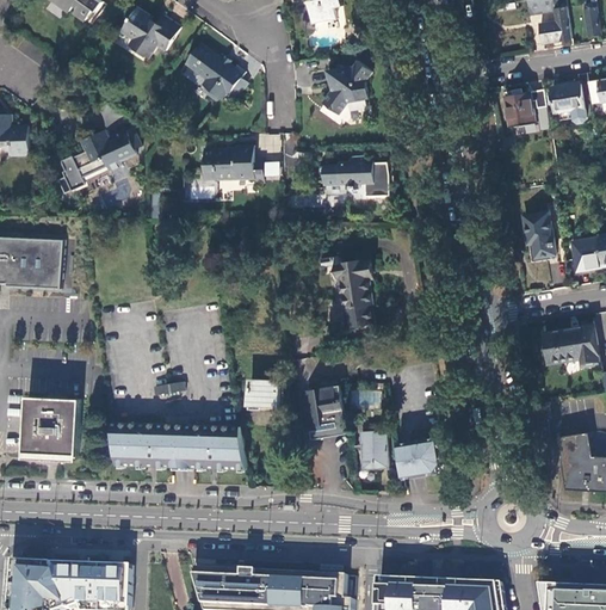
[(54,0),(67,10),(70,6),(74,8),(73,10),(84,17),(92,7),(94,10),(101,0),(54,0)]
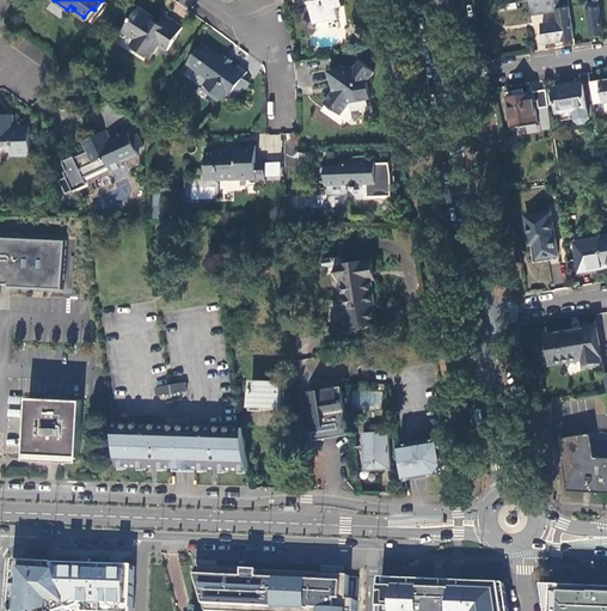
[(317,0),(308,2),(312,23),(335,19),(333,8),(341,7),(339,0),(317,0)]
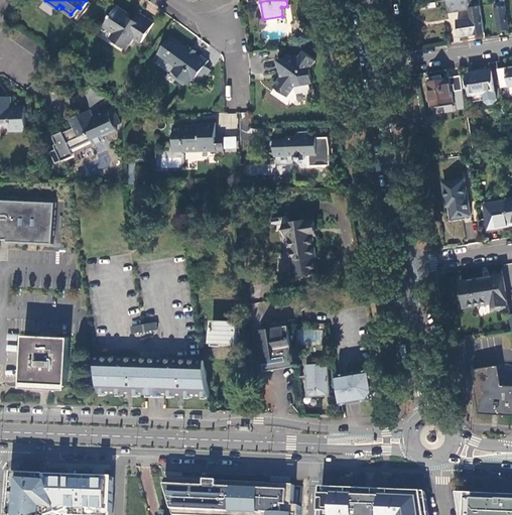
[(480,31),(474,0),(442,0),(444,11),(457,9),(456,8),(465,6),(467,16),(453,19),(456,35),(480,31)]
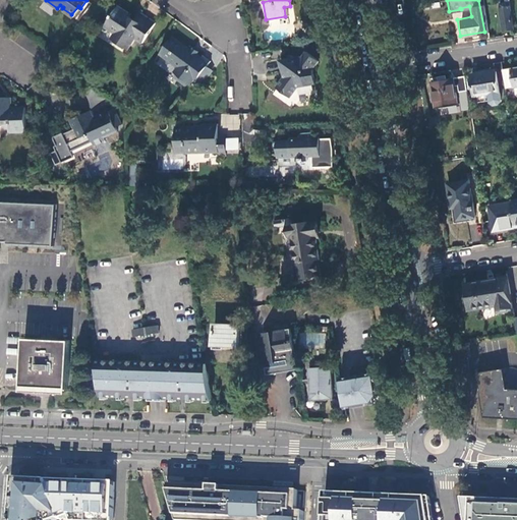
[(501,29),(511,27),(507,1),(497,3),(501,29)]
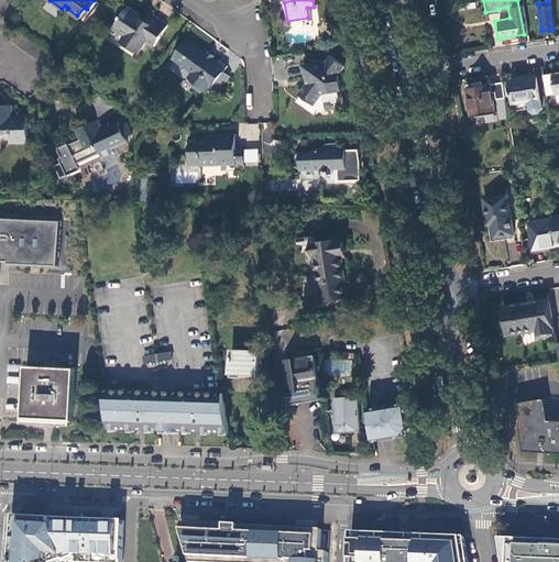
[(165,24),(149,13),(143,20),(139,17),(140,15),(125,6),(111,26),(121,35),(118,41),(135,52),(144,41),(151,45),(165,24)]
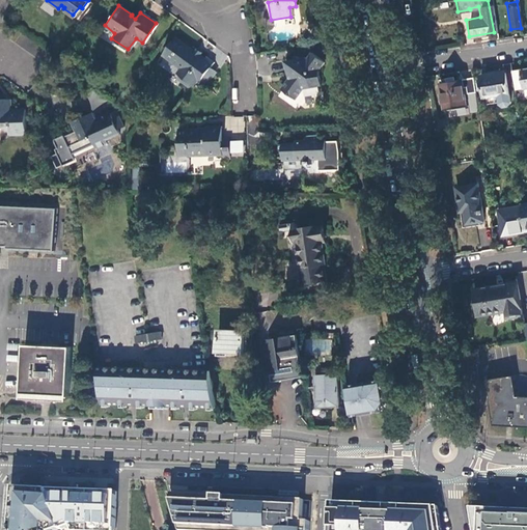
[(192,51),(172,38),(161,53),(178,66),(179,73),(176,77),(187,85),(191,80),(195,84),(199,79),(209,65),(212,61),(205,56),(203,58),(192,50),(192,51)]
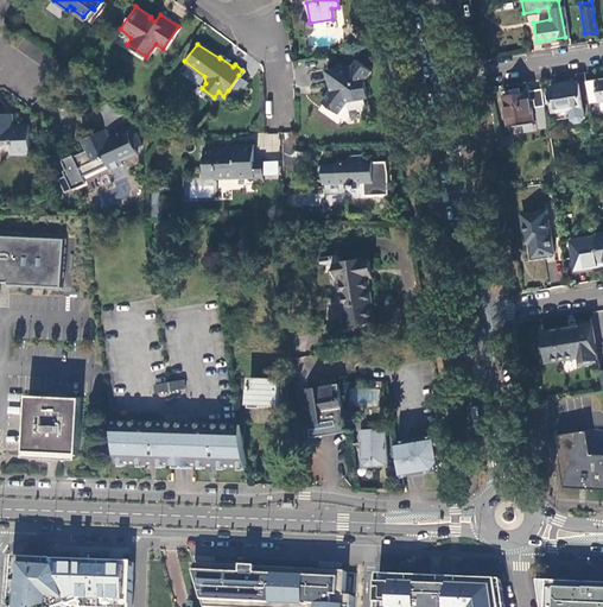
[(348,65),(325,69),(327,83),(330,82),(331,89),(328,89),(328,92),(325,92),(319,99),(319,103),(335,113),(344,100),(365,97),(362,77),(365,77),(369,73),(355,61),(349,67),(348,65)]
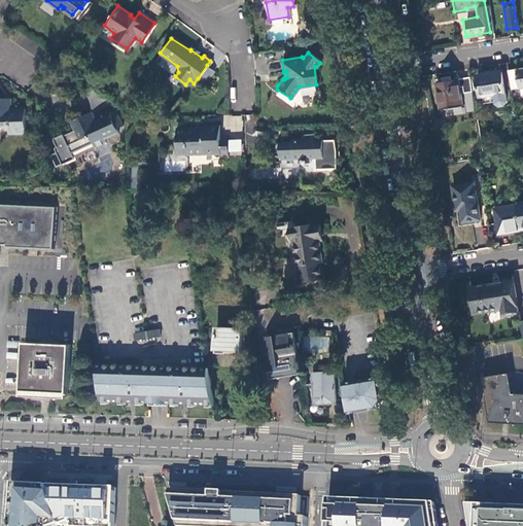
[(213,69),(207,65),(198,78),(204,82),(213,69)]
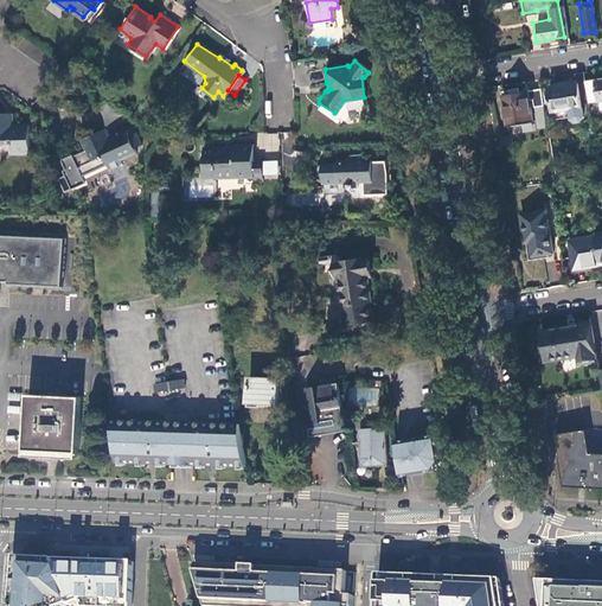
[(601,76),(582,80),(586,102),(595,101),(597,109),(601,112),(601,110),(601,76)]
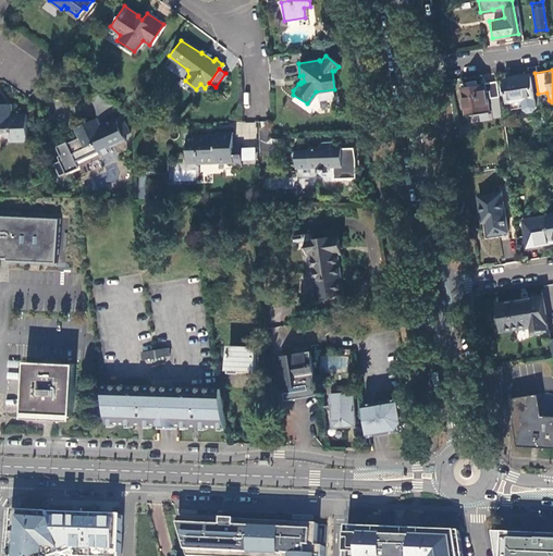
[(527,74),(501,77),(505,101),(520,99),(531,97),(527,74)]
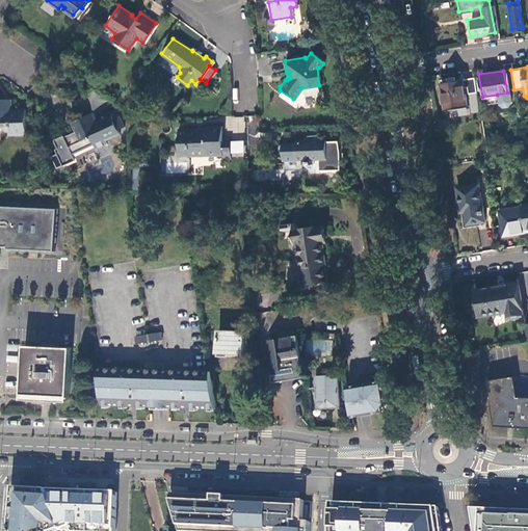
[(470,104),(476,102),(472,76),(438,83),(442,110),(465,106),(463,94),(468,94),(470,104)]
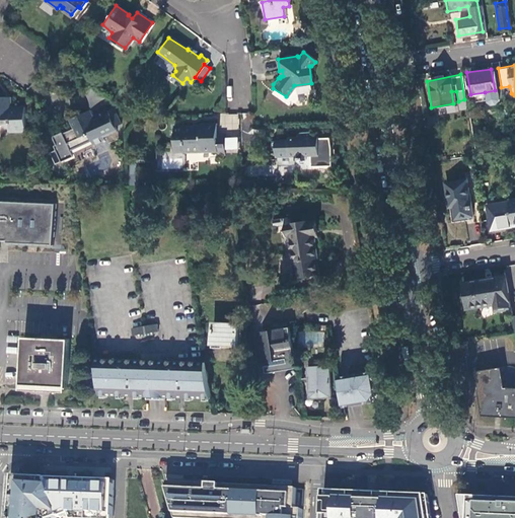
[(495,90),(485,92),(486,98),(486,100),(490,102),(494,101),(496,98),(495,90)]
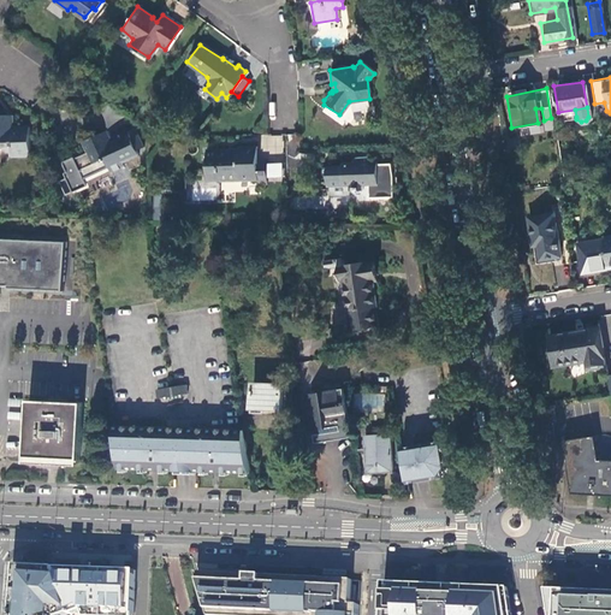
[(575,110),(558,112),(559,119),(576,117),(575,110)]
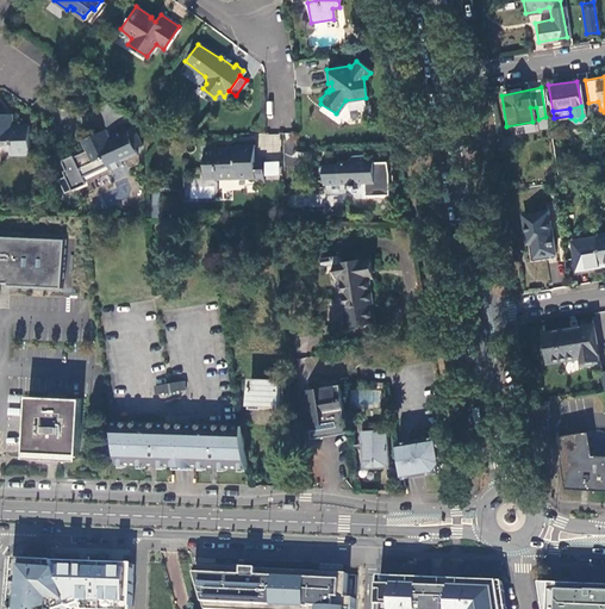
[(8,113),(0,112),(0,142),(8,142),(10,150),(27,150),(25,124),(10,124),(8,113)]
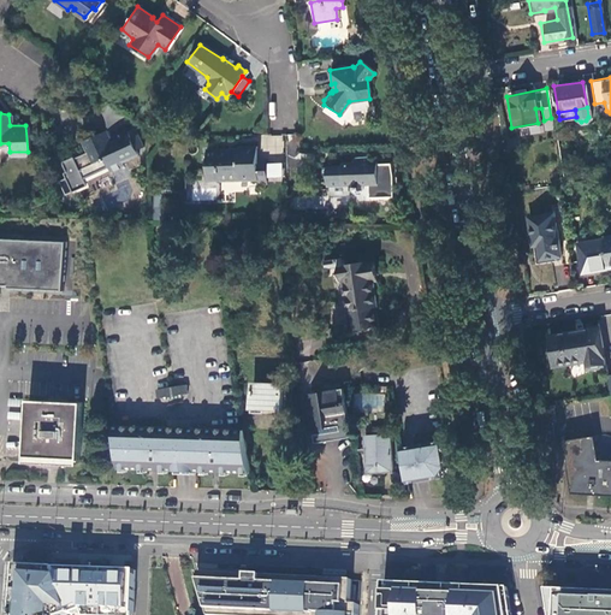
[(72,154),(60,160),(65,170),(61,171),(64,176),(58,178),(64,193),(70,189),(71,190),(76,188),(76,187),(84,183),(83,181),(83,179),(82,178),(107,167),(108,171),(120,165),(119,161),(136,153),(135,149),(142,147),(137,137),(130,140),(129,137),(126,130),(108,137),(106,132),(95,137),(94,135),(81,141),(85,151),(72,157),(72,154)]
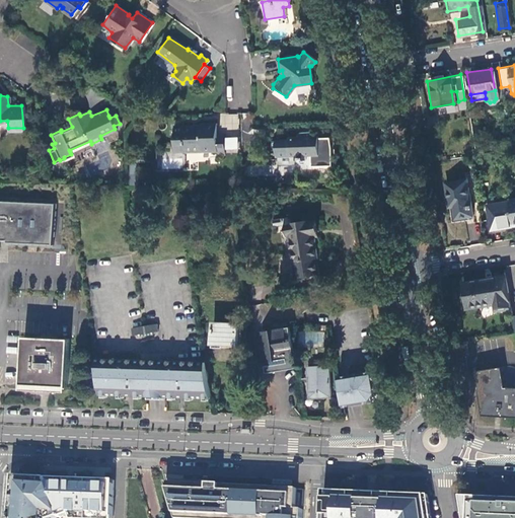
[(234,115),(217,114),(216,127),(233,128),(234,115)]
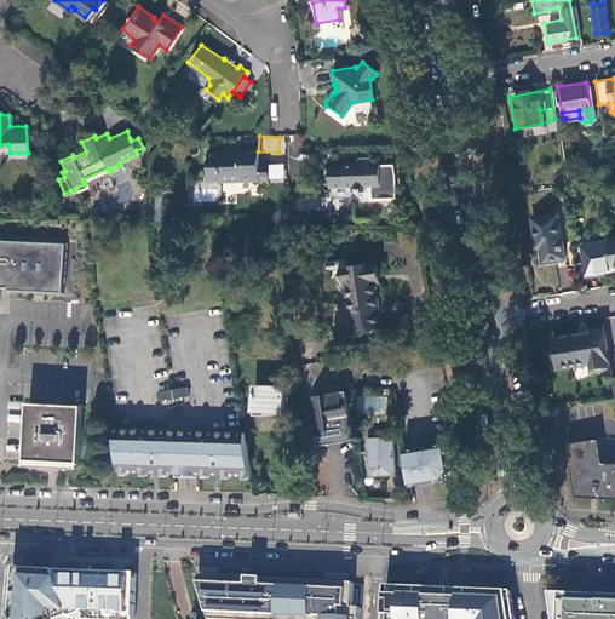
[(256,164),(254,147),(236,148),(236,152),(226,152),(226,150),(205,150),(206,181),(218,181),(218,177),(236,177),(236,179),(257,178),(256,164)]
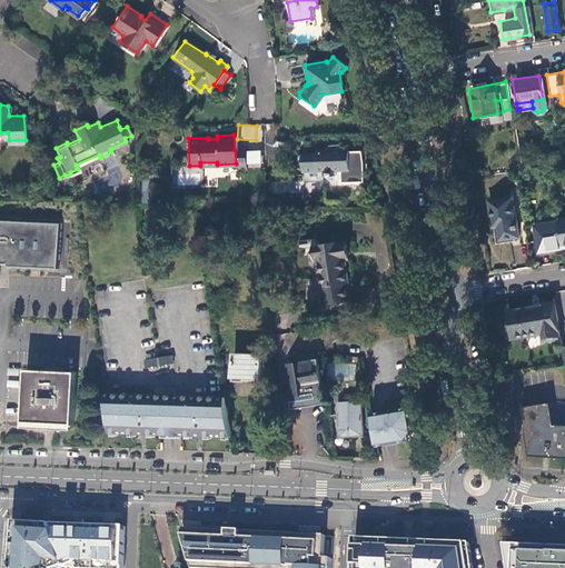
[(360,161),(359,150),(345,151),(345,149),(337,149),(337,146),(323,146),(323,150),(313,151),(313,155),(298,156),(295,158),(295,160),(297,162),(299,162),(300,172),(314,171),(314,169),(319,169),(320,175),(333,175),(333,170),(338,170),(339,181),(362,181),(360,161)]
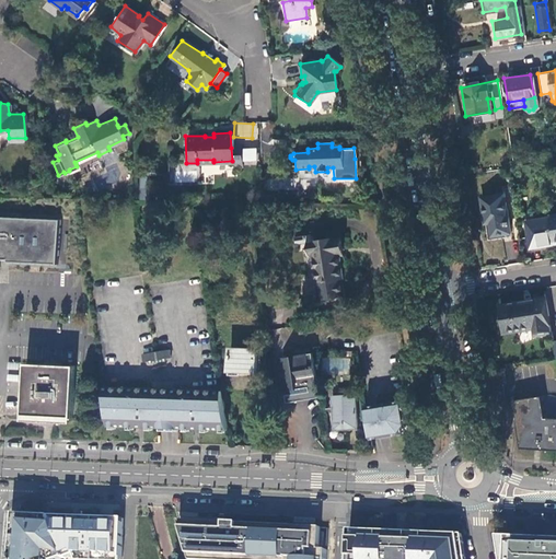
[(239,148),(231,148),(232,161),(232,166),(241,166),(239,148)]
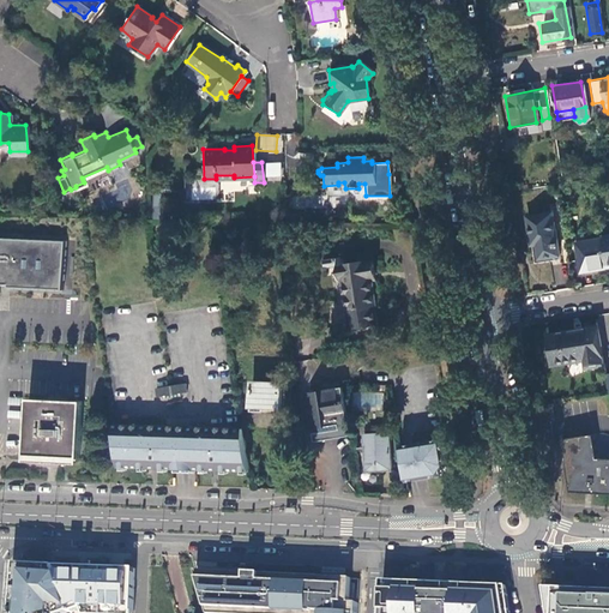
[(556,254),(549,211),(525,216),(529,239),(534,239),(536,258),(556,254)]
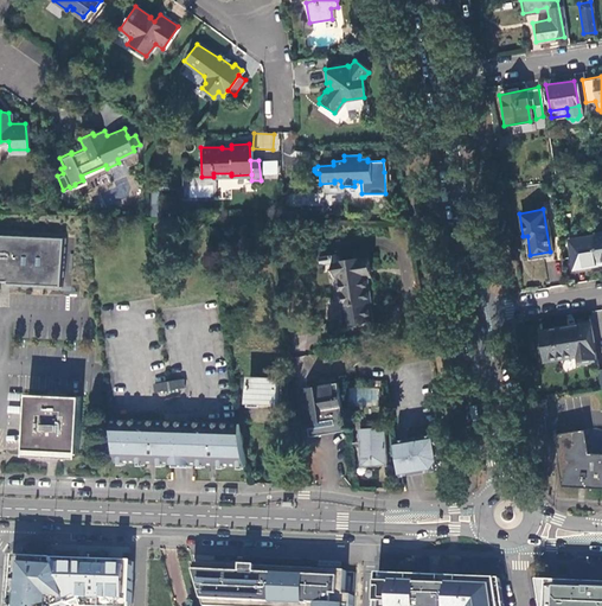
[(601,230),(591,233),(591,235),(596,265),(601,263),(601,230)]
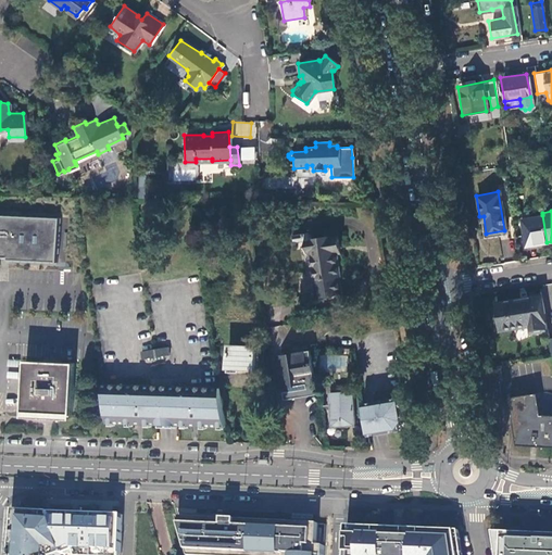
[(57,218),(0,215),(0,256),(1,256),(4,256),(4,260),(54,263),(57,218)]
